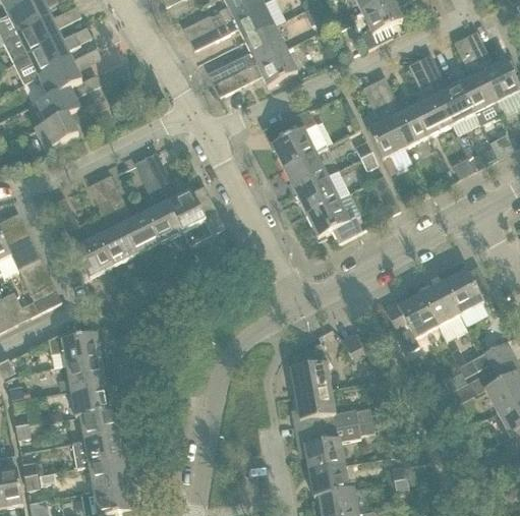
[(0,16),(0,32),(4,41),(52,17),(46,4),(51,2),(50,0),(36,0),(8,13),(0,16)]
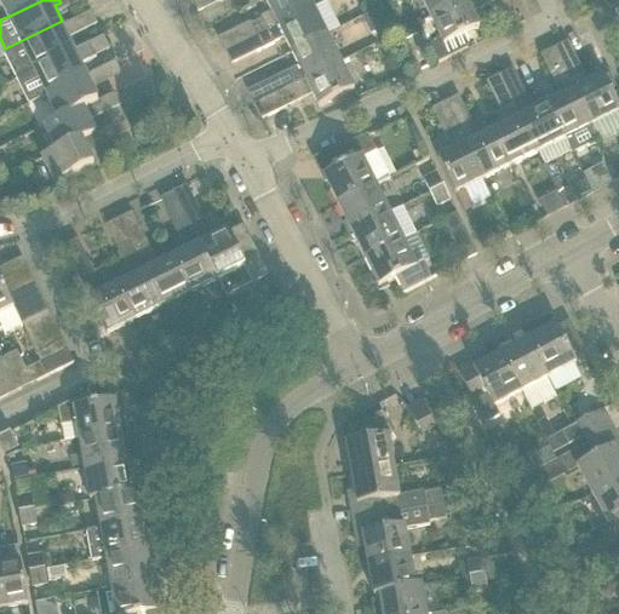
[(3,0),(10,16),(43,0),(3,0)]
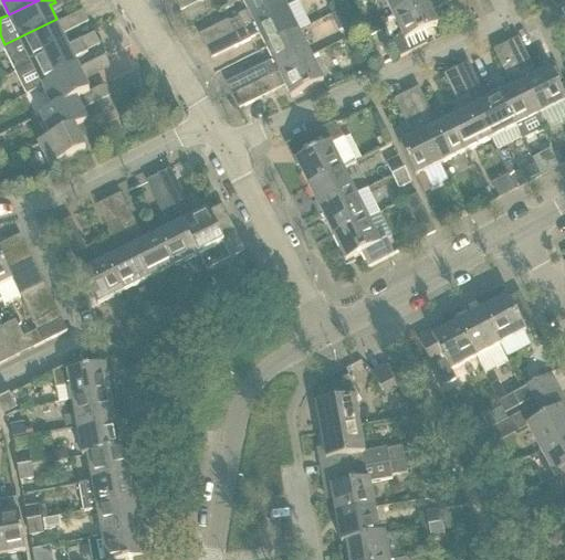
[(244,0),(248,6),(199,30),(206,42),(285,2),(284,0),(244,0)]
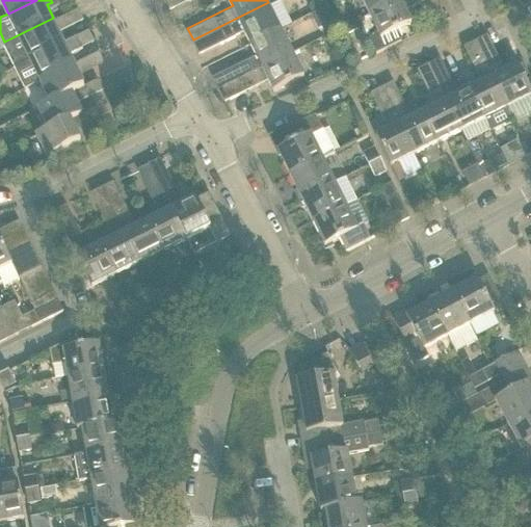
[(272,0),(268,2),(281,26),(291,20),(282,0),(272,0)]
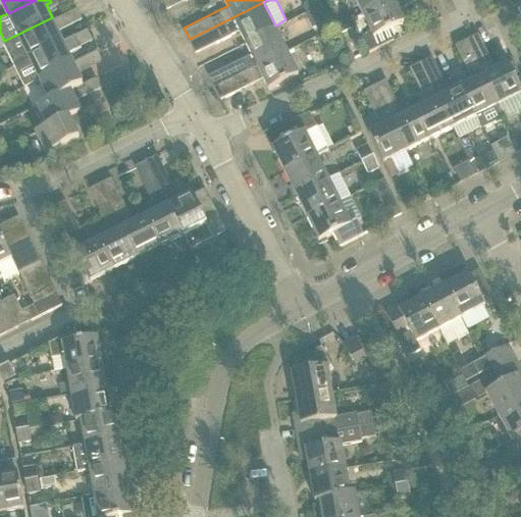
[(305,0),(304,3),(306,8),(313,5),(311,0),(305,0)]
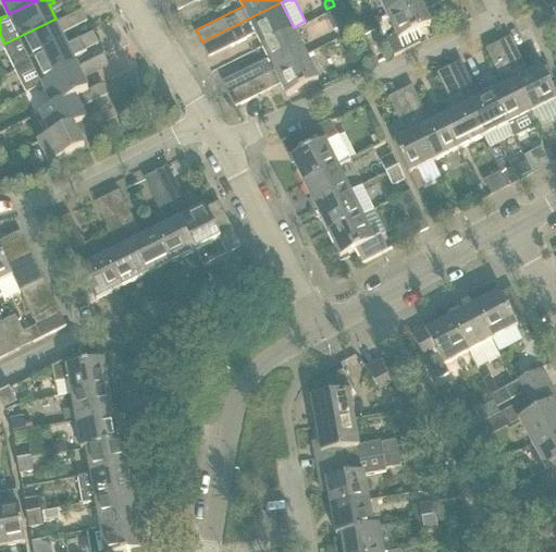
[(381,0),(386,11),(408,0),(381,0)]
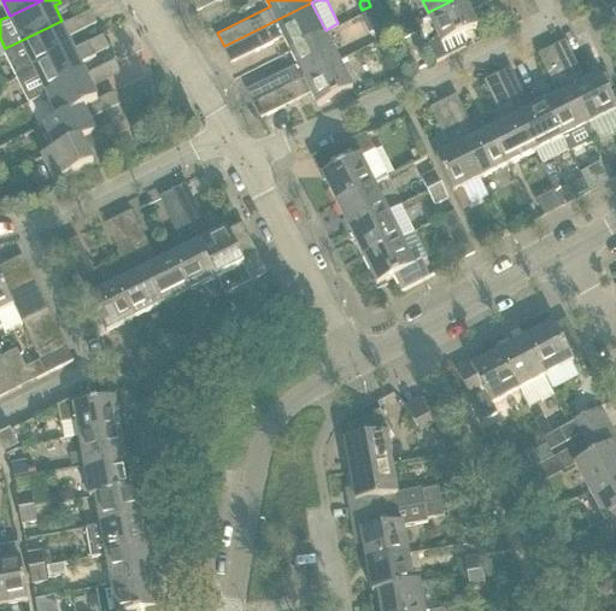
[(452,0),(428,12),(438,29),(435,36),(428,40),(438,58),(465,43),(464,40),(458,39),(456,34),(477,23),(470,9),(486,0),(452,0)]
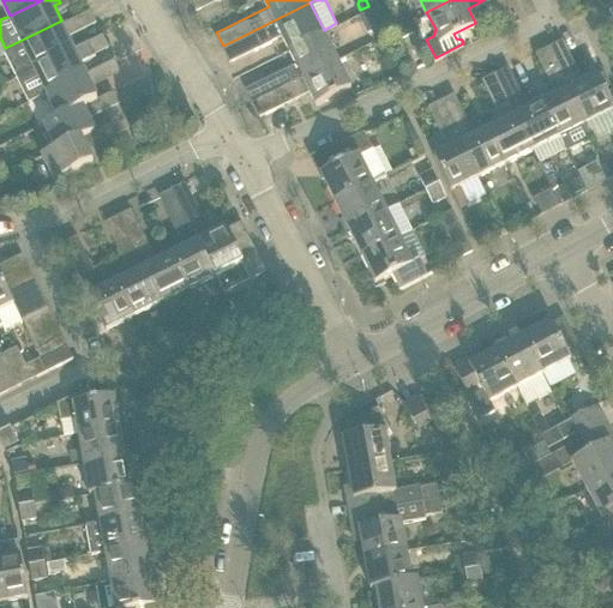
[(310,2),(223,46),(230,60),(262,44),(260,43),(271,37),(272,38),(282,34),(289,47),(324,30),(310,2)]
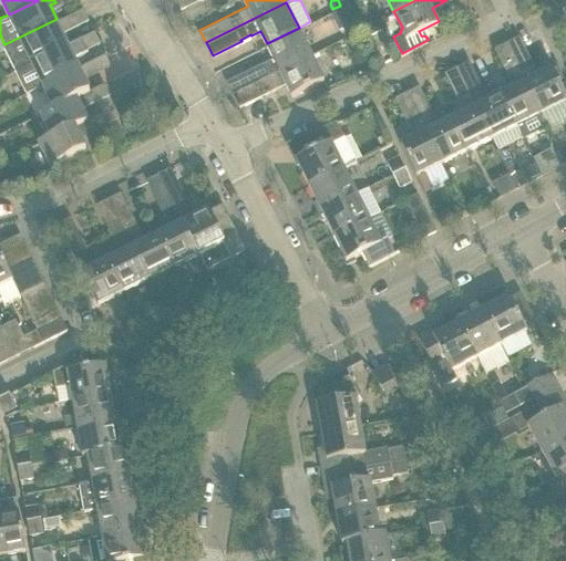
[(335,12),(341,26),(351,21),(345,8),(335,12)]
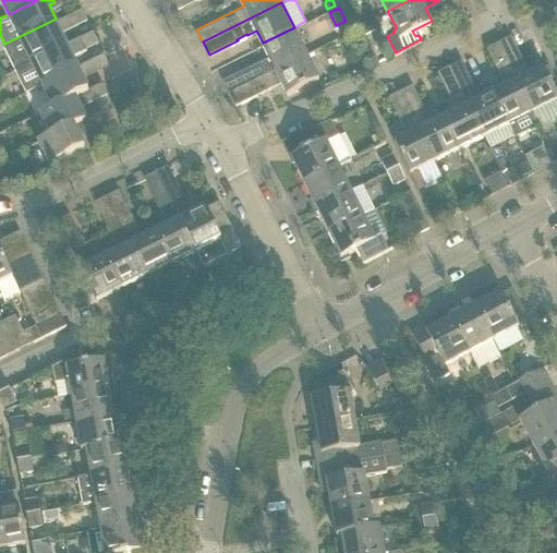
[(15,67),(31,59),(67,40),(60,27),(65,25),(61,16),(56,19),(4,44),(15,67)]
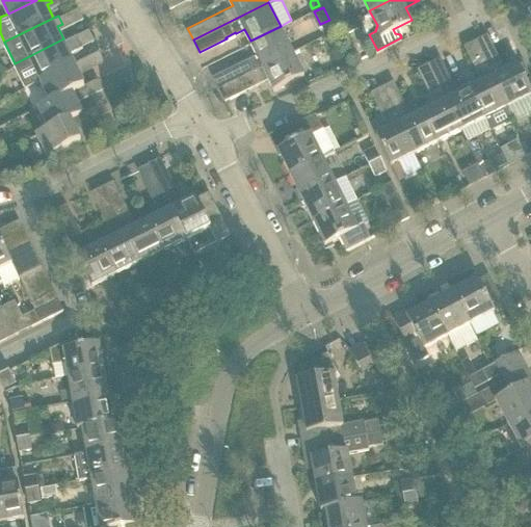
[(329,20),(320,24),(324,32),(334,28),(329,20)]
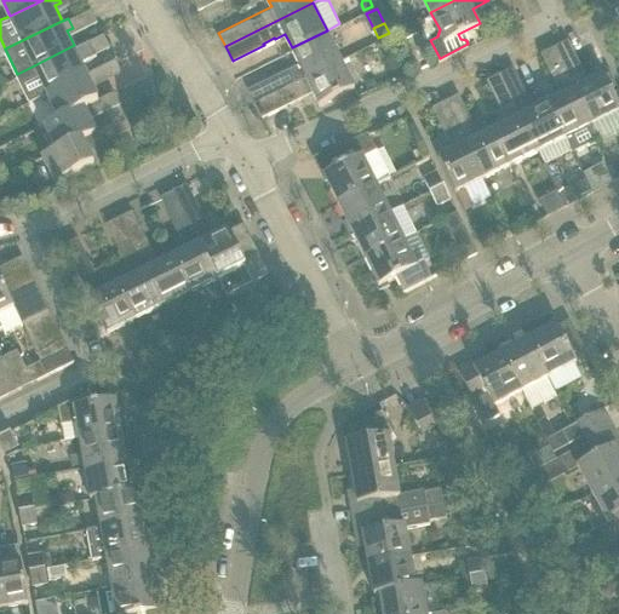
[(416,26),(394,36),(401,52),(423,41),(416,26)]
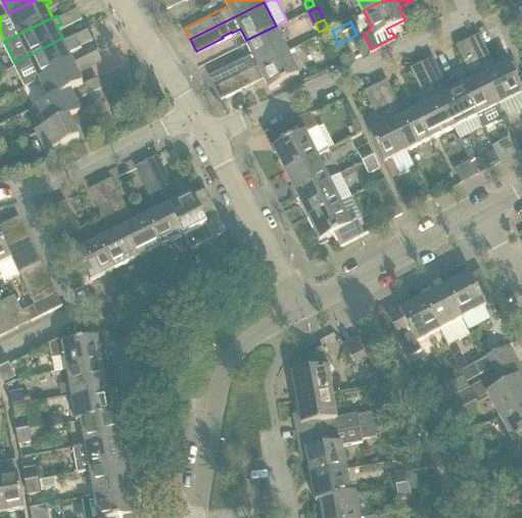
[(251,52),(209,73),(215,85),(287,49),(276,26),(246,40),(251,52)]
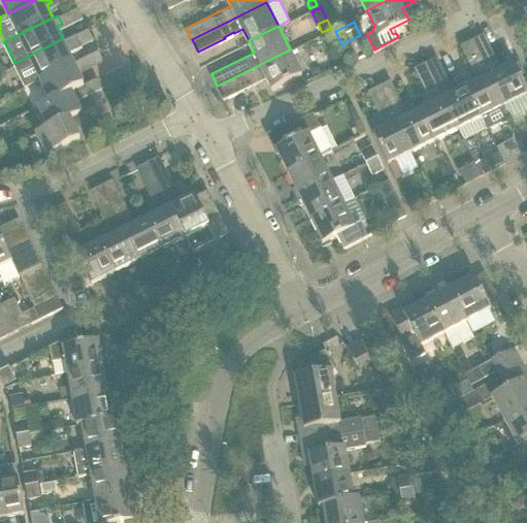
[(484,31),(471,37),(503,99),(504,102),(526,91),(526,87),(514,60),(501,66),(484,31)]
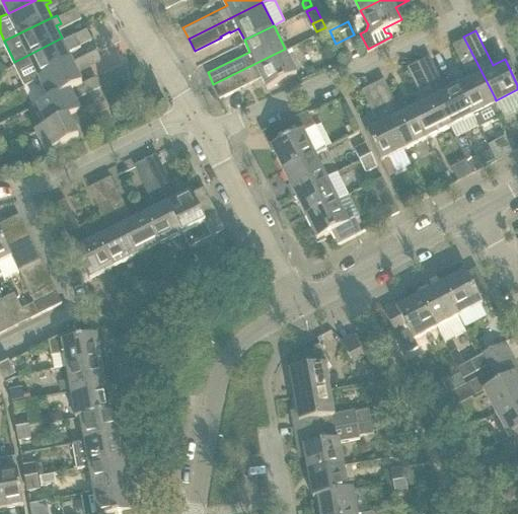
[(28,55),(14,62),(24,82),(39,75),(72,59),(68,50),(81,43),(76,31),(62,38),(28,55)]
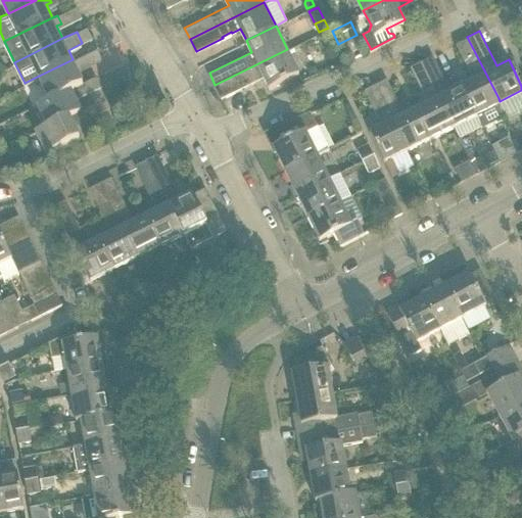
[(325,32),(318,36),(323,46),(330,43),(325,32)]
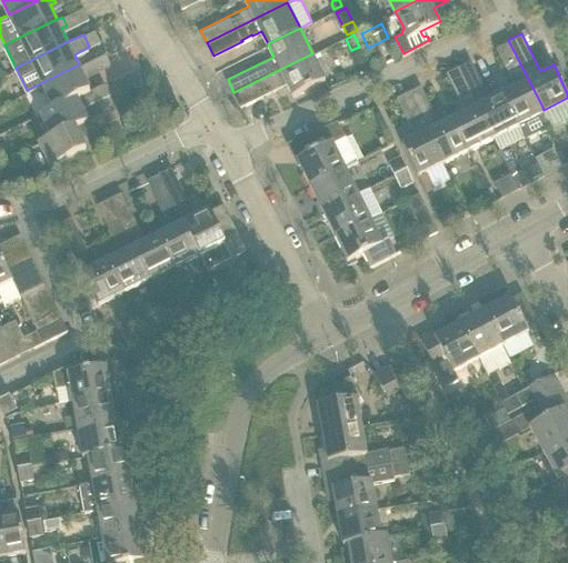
[(508,40),(497,46),(516,83),(502,90),(519,122),(526,137),(551,123),(544,110),(542,107),(508,40)]
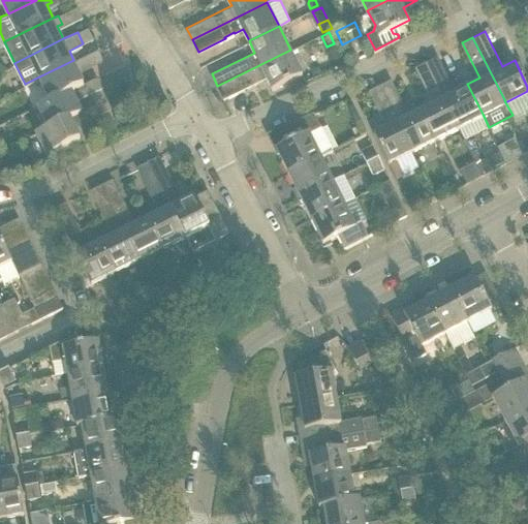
[(290,50),(217,86),(223,97),(267,76),(273,88),(302,73),(290,50)]
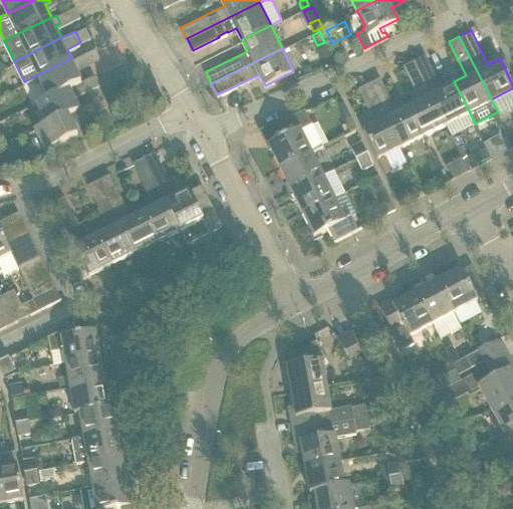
[(426,52),(414,58),(446,122),(469,110),(454,81),(443,87),(426,52)]
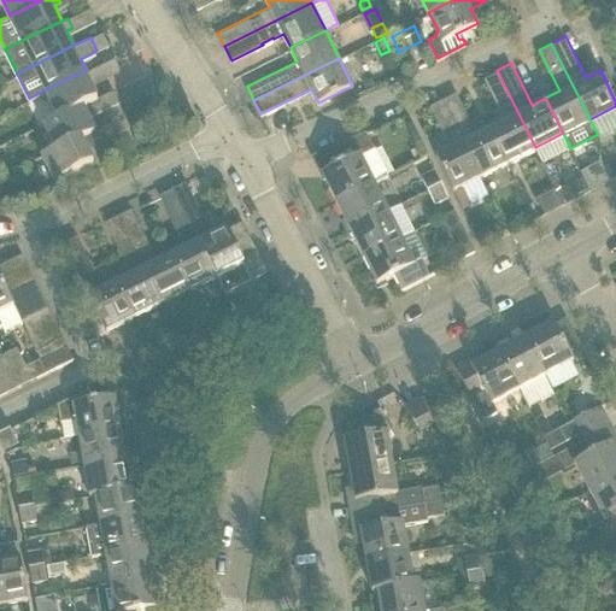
[(46,89),(58,113),(59,115),(91,99),(91,100),(99,97),(91,80),(97,77),(92,66),(86,70),(46,89)]
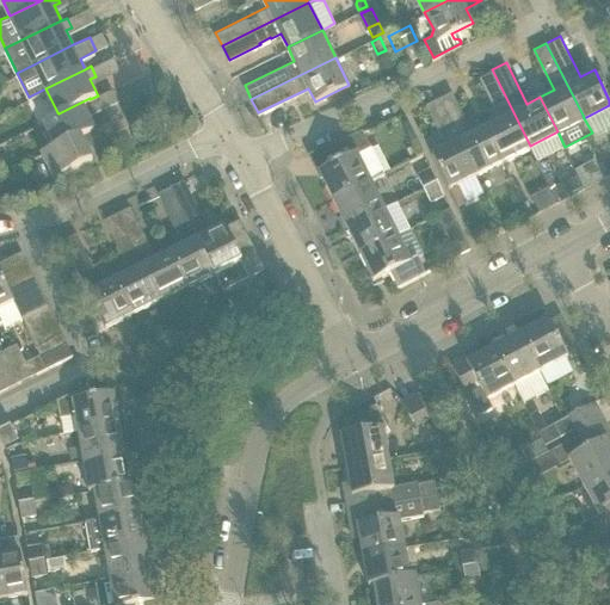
[(492,69),(480,75),(500,117),(486,124),(504,159),(530,146),(492,69)]
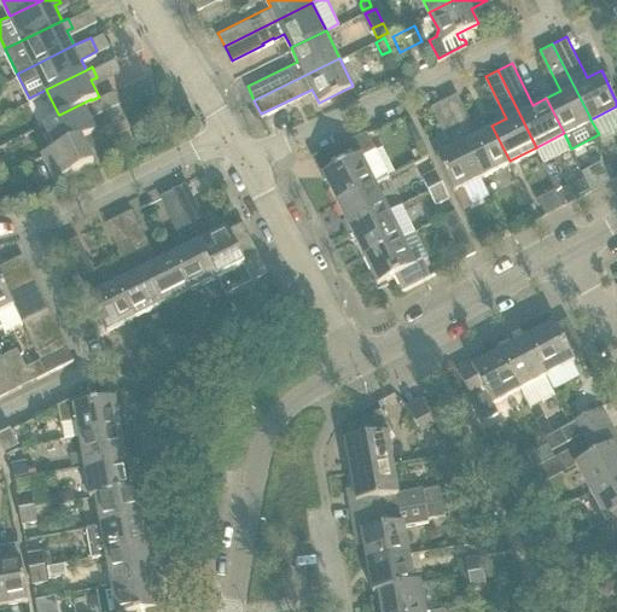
[(457,91),(443,98),(482,174),(510,161),(492,126),(478,133),(457,91)]
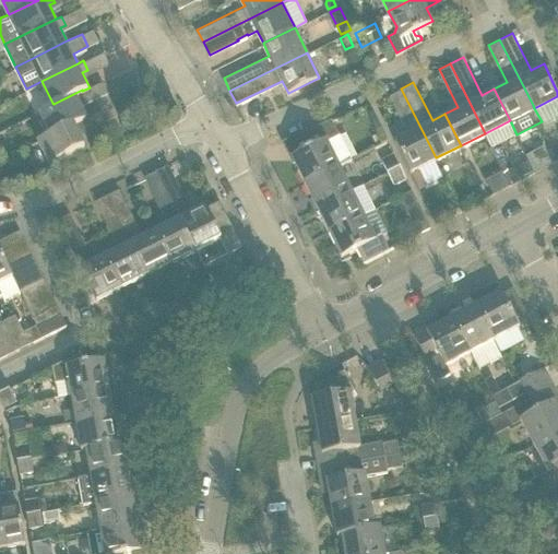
[(401,89),(390,94),(408,132),(394,139),(411,171),(436,157),(401,89)]
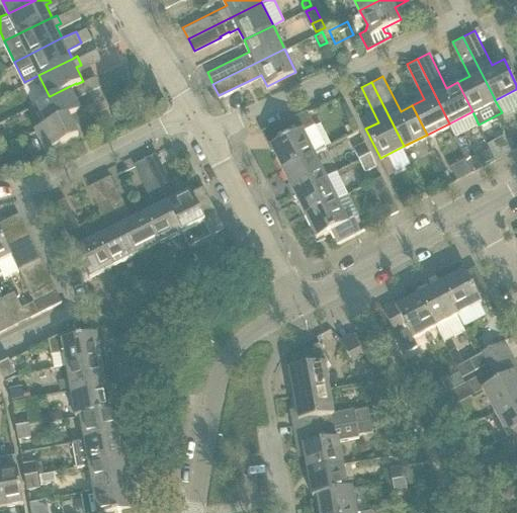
[(36,101),(47,122),(48,122),(74,109),(75,110),(81,107),(75,94),(80,91),(76,84),(76,83),(50,96),(49,95),(36,101)]
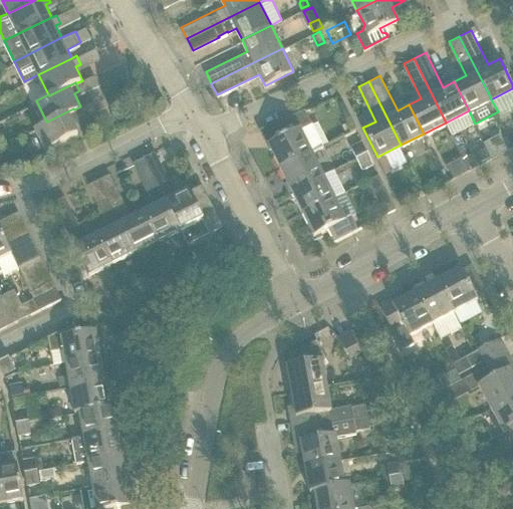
[(512,88),(491,99),(498,111),(512,104),(512,88)]
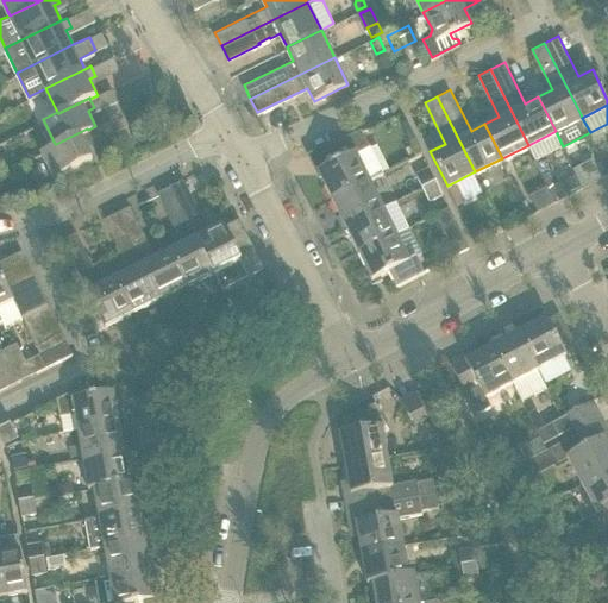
[(318,168),(332,196),(369,177),(383,170),(362,127),(331,140),(339,157),(326,164),(326,163),(325,163),(325,164),(318,168)]
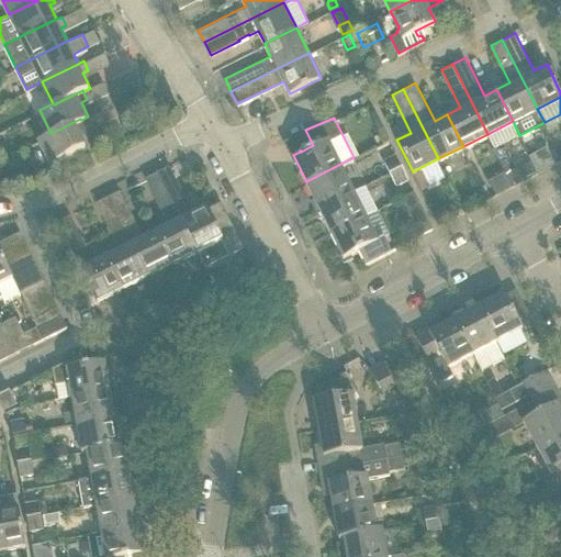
[(52,133),(51,133),(38,138),(51,163),(86,146),(78,131),(85,127),(81,120),(80,119),(52,133)]
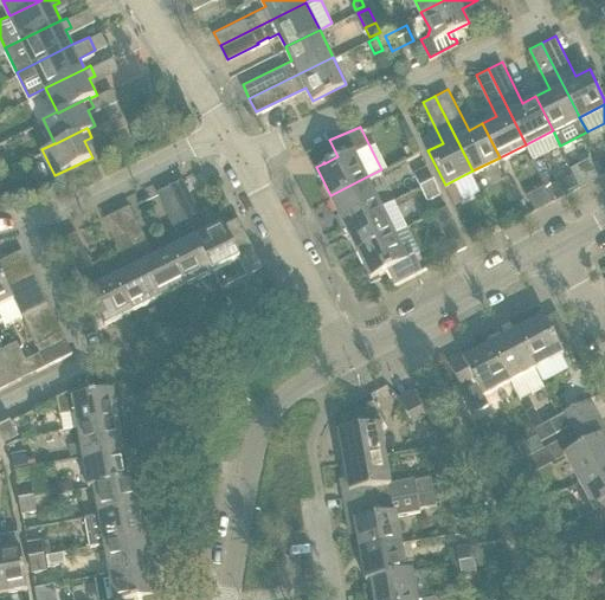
[(534,159),(560,146),(553,130),(526,144),(534,159)]
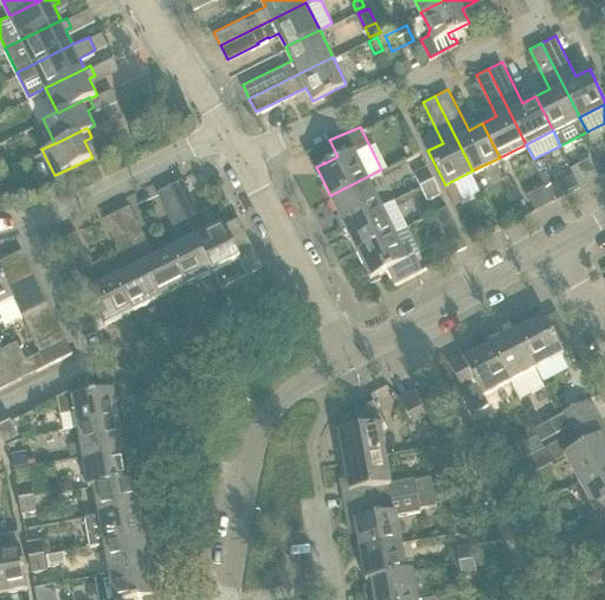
[(573,172),(579,184),(596,174),(587,157),(570,167),(573,172)]
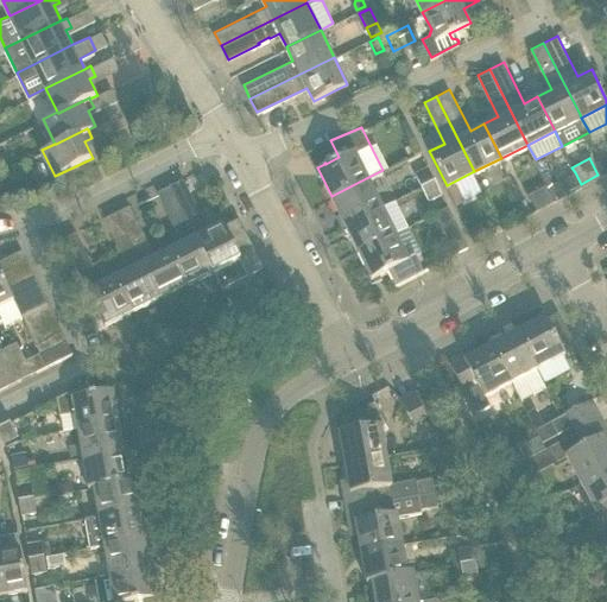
[(416,171),(422,184),(435,177),(429,164),(416,171)]
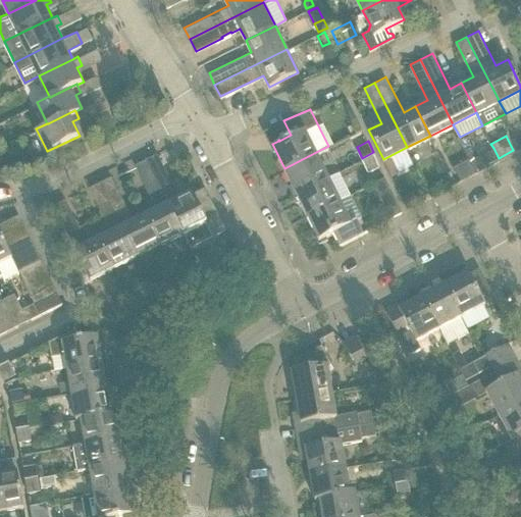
[(407,147),(383,159),(389,171),(413,159),(407,147)]
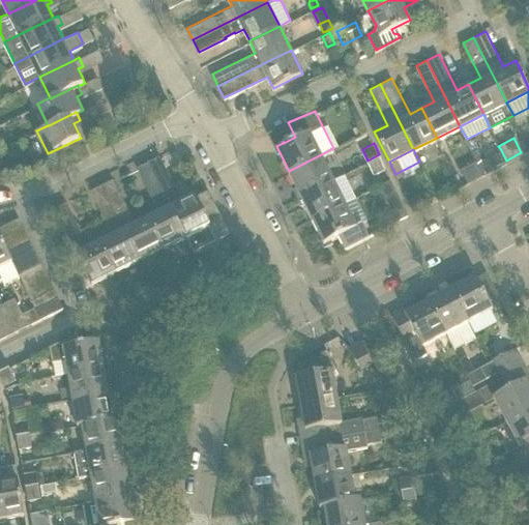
[(501,150),(489,156),(494,167),(506,161),(501,150)]
